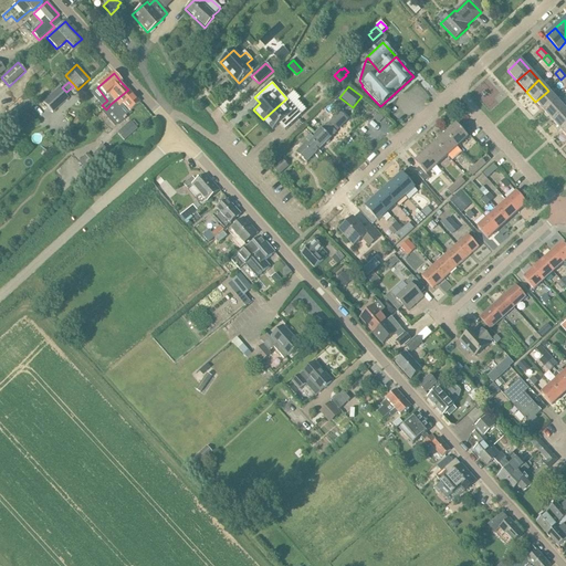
[(52,112),(53,113),(69,98),(59,87),(40,106),(49,115),(52,112)]
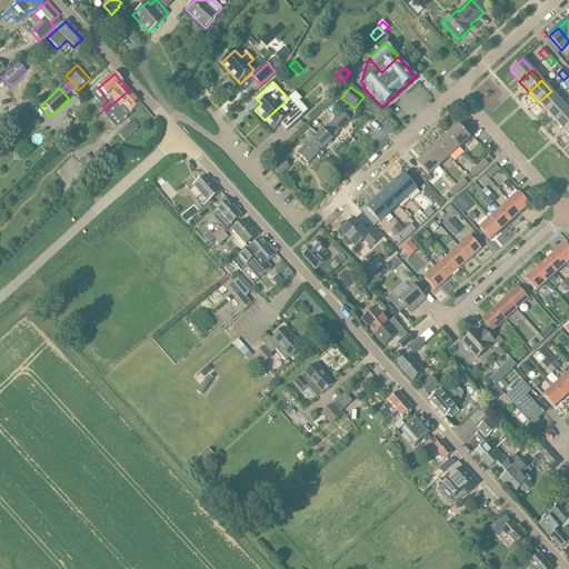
[(107,110),(102,113),(107,118),(116,110),(123,120),(132,113),(131,111),(140,103),(140,102),(129,90),(111,105),(107,110)]
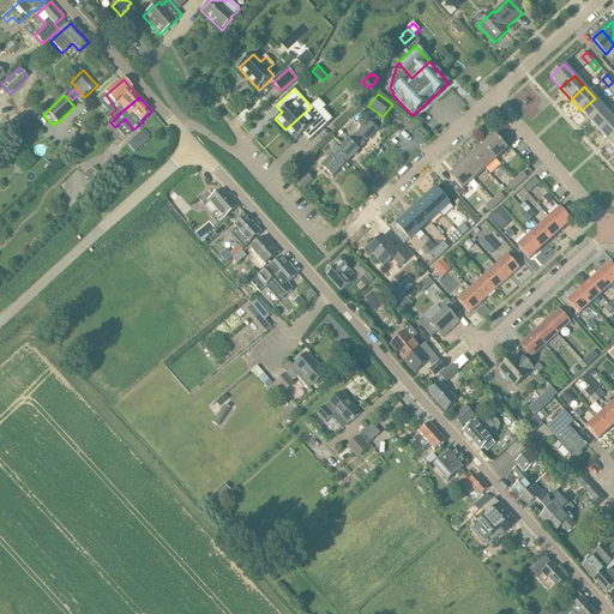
[(595,98),(581,110),(591,121),(605,109),(595,98)]
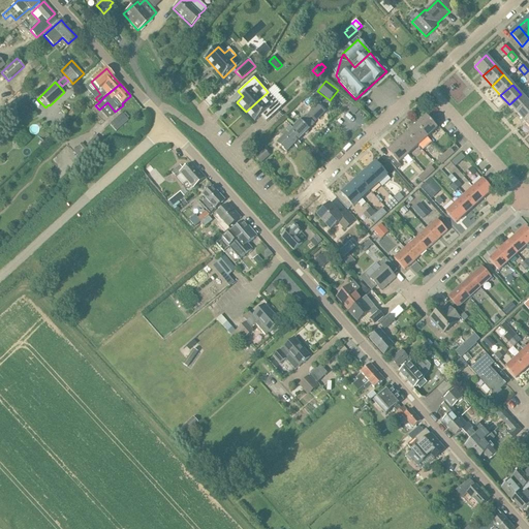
[(283,107),(268,92),(246,112),(255,122),(261,116),(267,122),(283,107)]
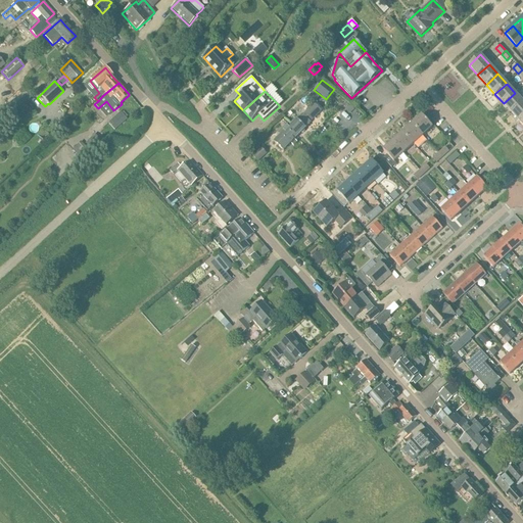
[(29,93),(9,110),(13,114),(21,107),(24,104),(33,97),(29,93)]
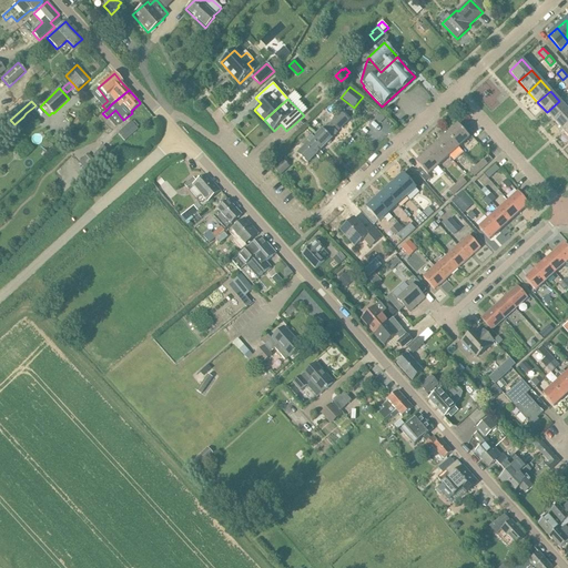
[(547,112),(556,123),(567,112),(567,110),(559,101),(547,112)]
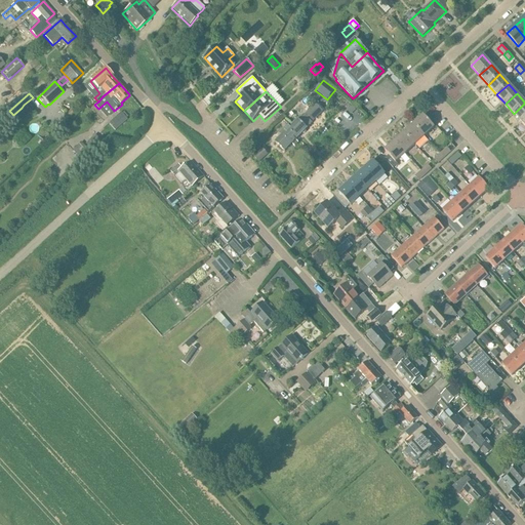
[(338,108),(341,111),(348,104),(345,101),(338,108)]
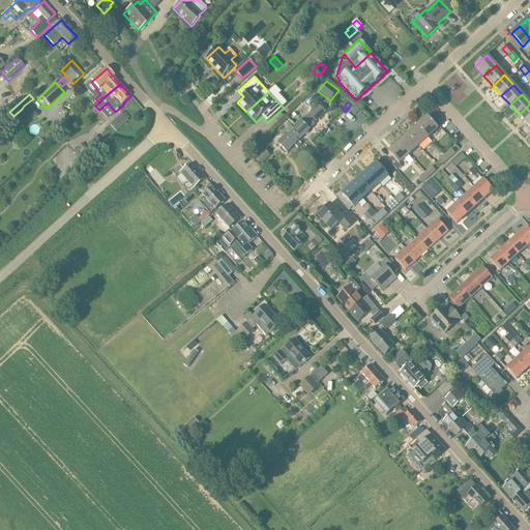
[(529,122),(529,105),(519,115),(528,124),(529,122)]
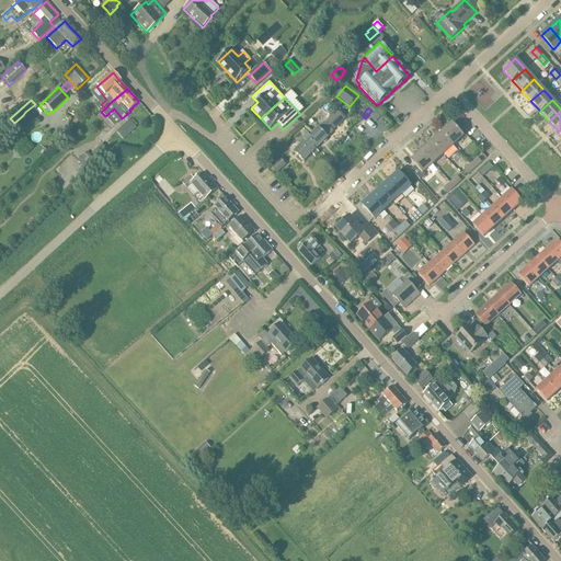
[(327,123),(335,130),(345,119),(338,112),(327,123)]
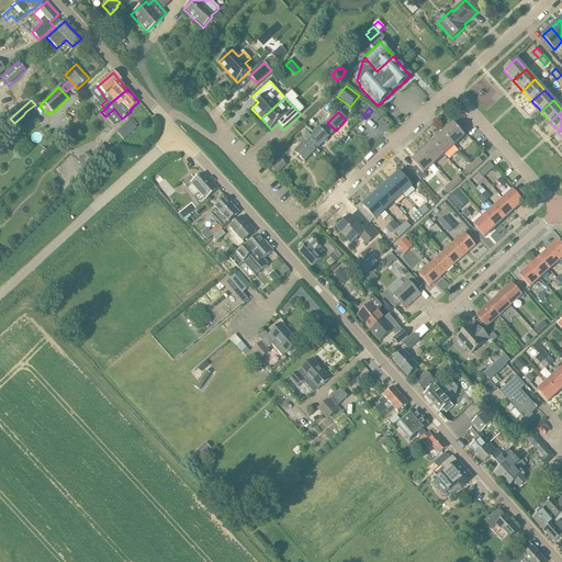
[(79,116),(72,123),(77,127),(85,121),(79,116)]
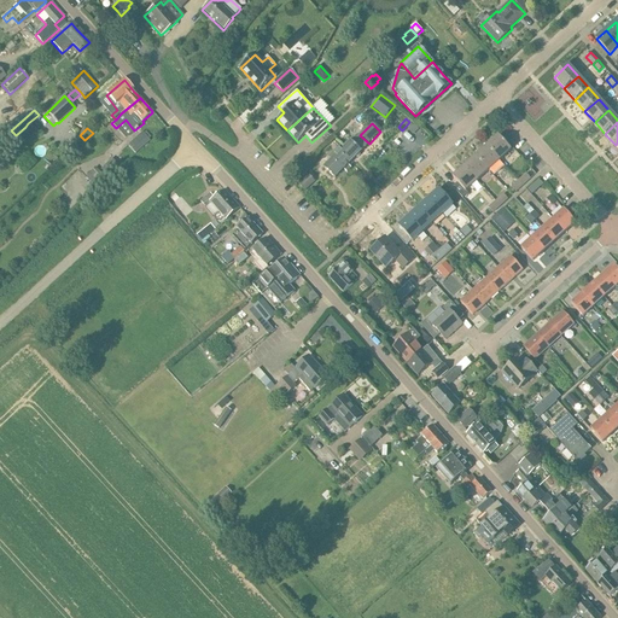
[(135,153),(145,144),(149,140),(141,133),(128,145),(135,153)]
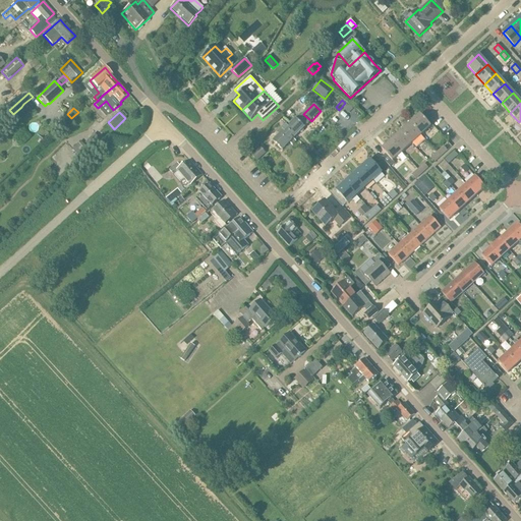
[(301,113),(289,125),(294,129),(290,133),(294,137),(309,122),(301,113)]
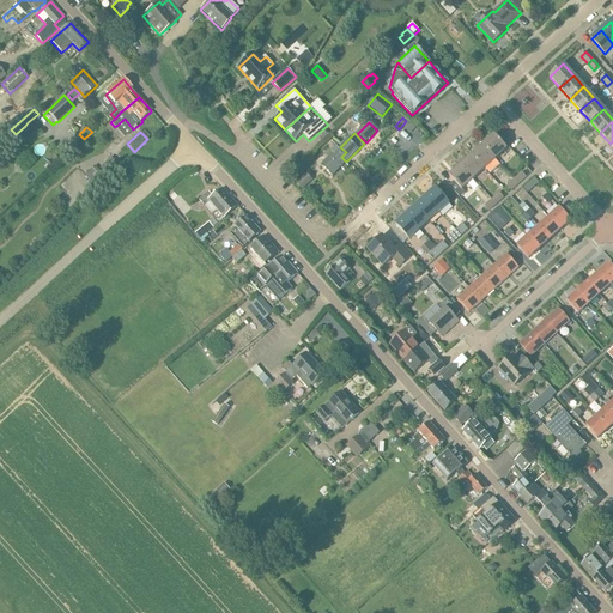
[(495,135),(484,145),(496,159),(507,149),(495,135)]
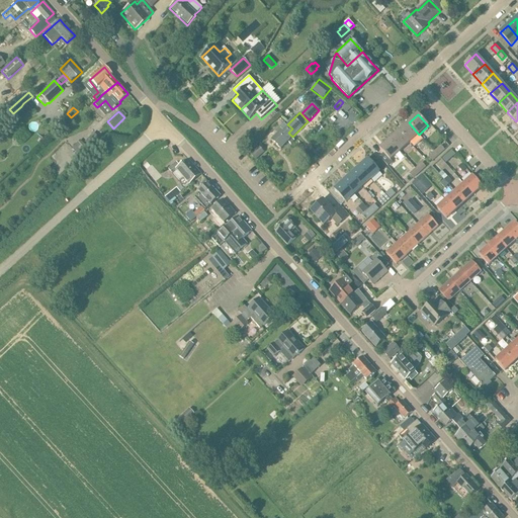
[(58,122),(52,128),(55,132),(61,126),(58,122)]
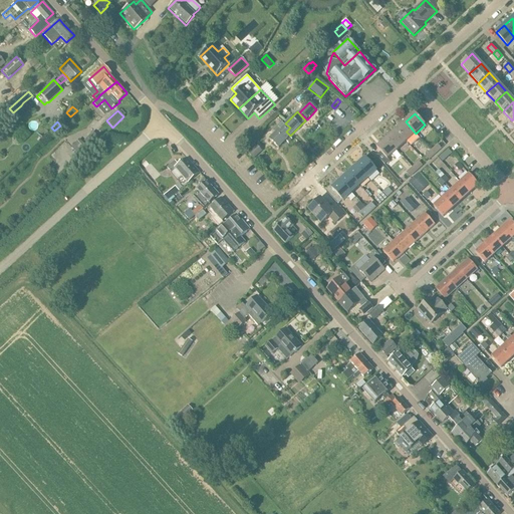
[(407,142),(416,134),(406,121),(396,131),(407,142)]
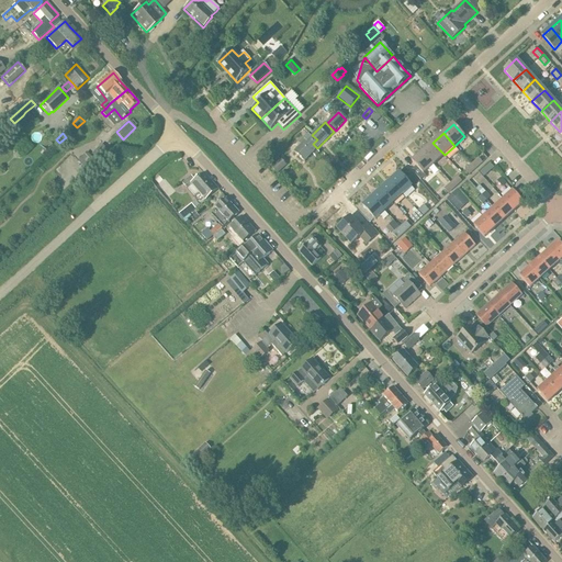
[(313,144),(317,139),(312,135),(311,136),(308,134),(299,143),(302,145),(294,153),(304,161),(317,148),(313,144)]
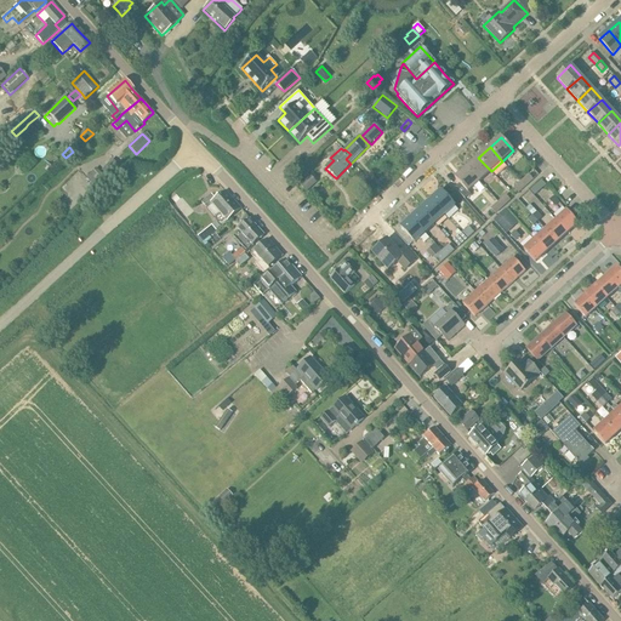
[(478,158),(467,167),(479,182),(491,171),(478,158)]
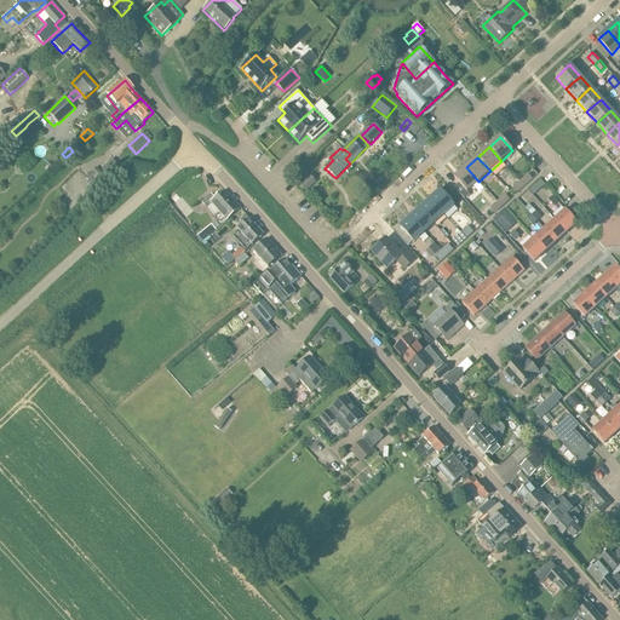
[(114,161),(103,172),(109,178),(120,167),(114,161)]
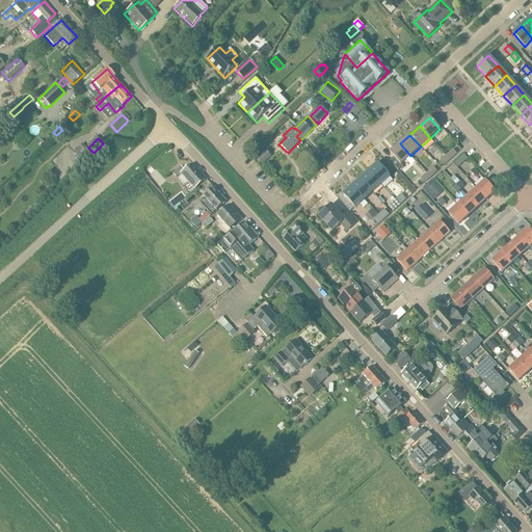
[(394,157),(390,161),(398,170),(403,166),(401,164),(410,156),(400,143),(390,153),(394,157)]
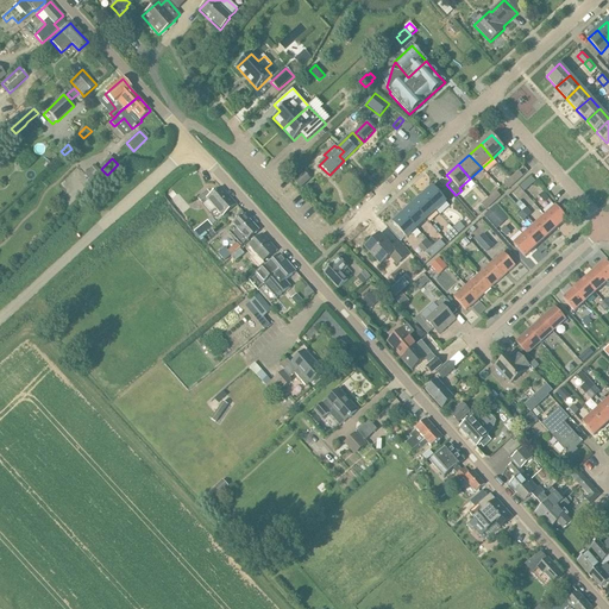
[(96,186),(104,180),(92,168),(86,174),(96,186)]
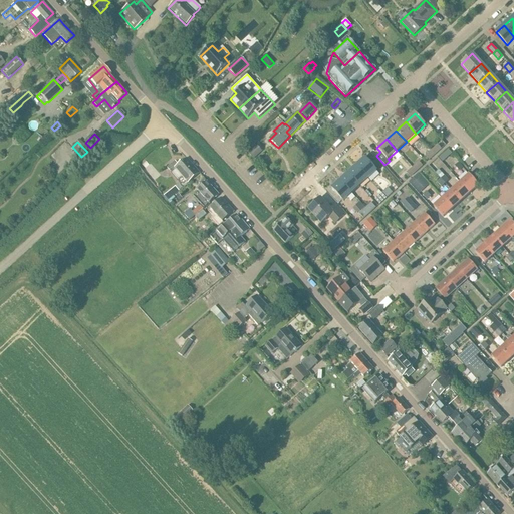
[(435,155),(441,149),(438,145),(432,151),(435,155)]
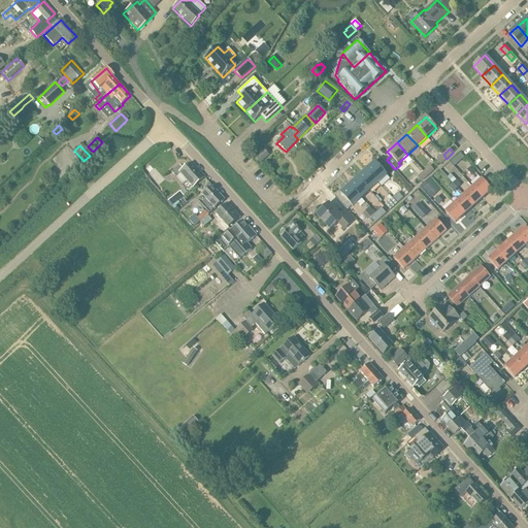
[(264,151),(256,158),(261,163),(269,156),(264,151)]
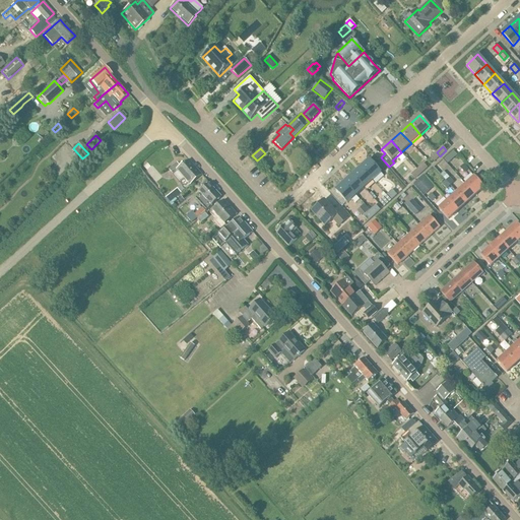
[(457,155),(454,151),(444,159),(448,164),(457,155)]
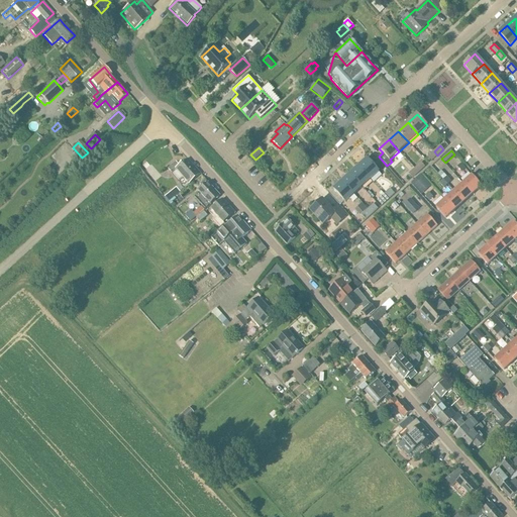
[(437,156),(434,151),(428,157),(431,161),(437,156)]
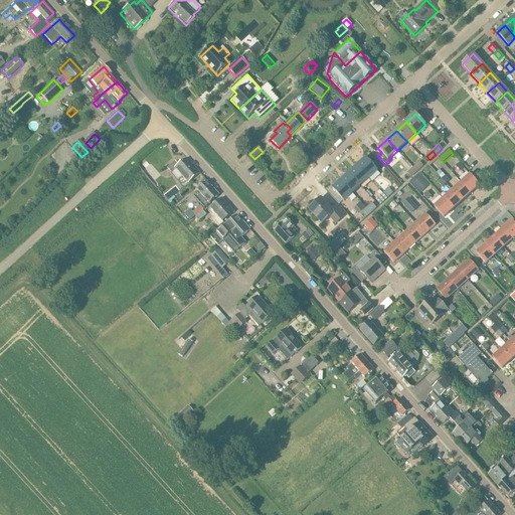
[(366,158),(357,166),(368,179),(377,171),(366,158)]
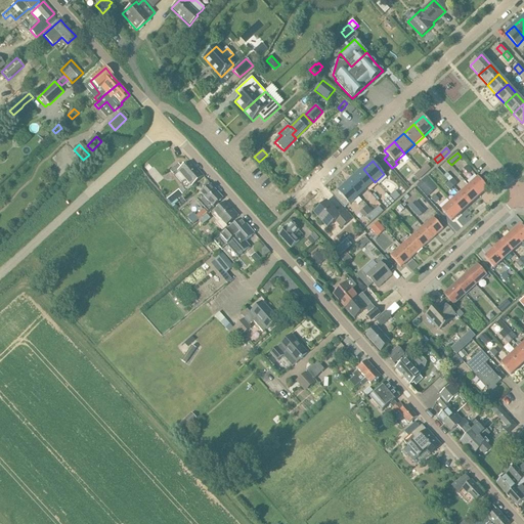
[(204,176),(203,176),(190,162),(174,176),(186,190),(204,176)]
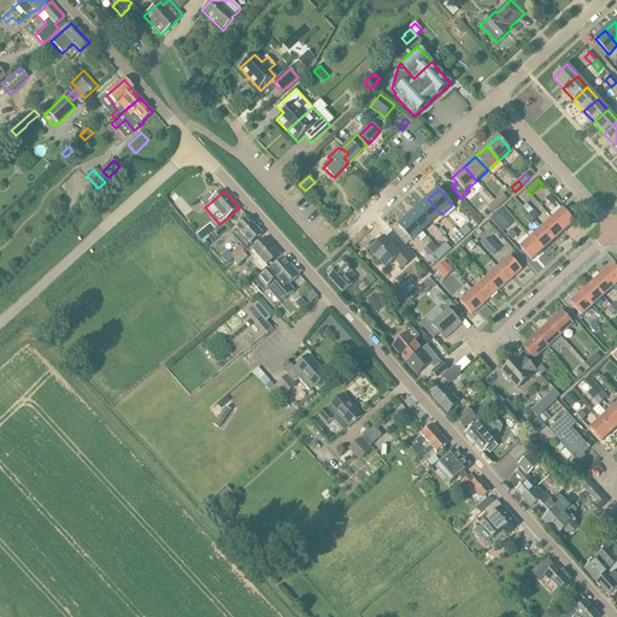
[(210,192),(200,200),(204,205),(213,197),(210,192)]
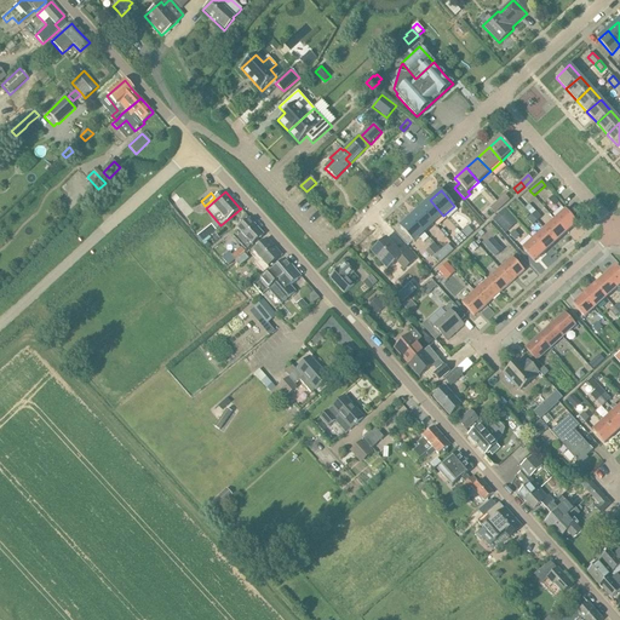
[(510,200),(505,195),(498,202),(503,207),(510,200)]
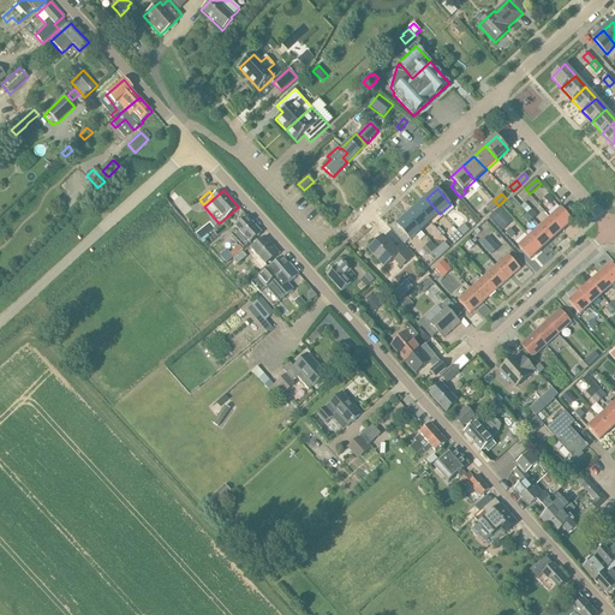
[(427,198),(417,208),(430,222),(440,214),(427,198)]
